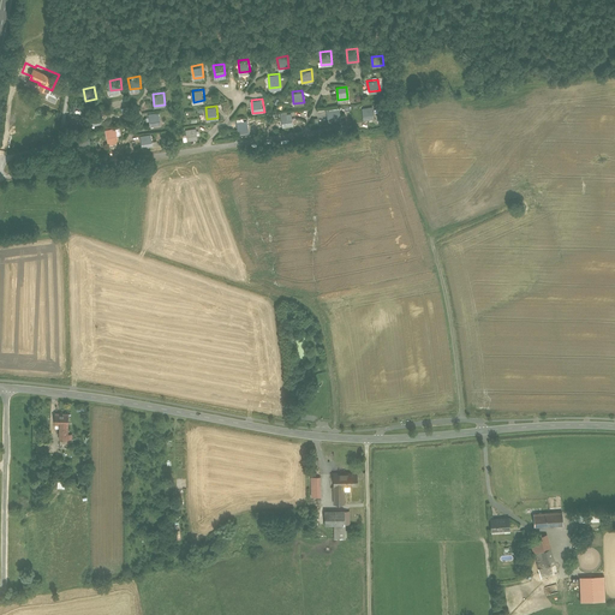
[(372,106),(362,107),(363,120),(375,119),(372,106)]
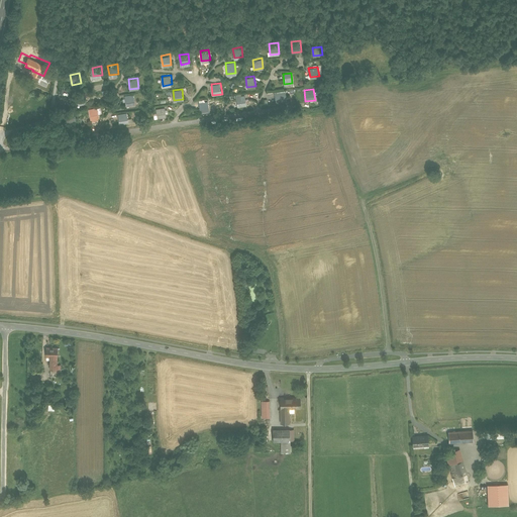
[(285,92),(274,93),(275,102),(287,101),(285,92)]
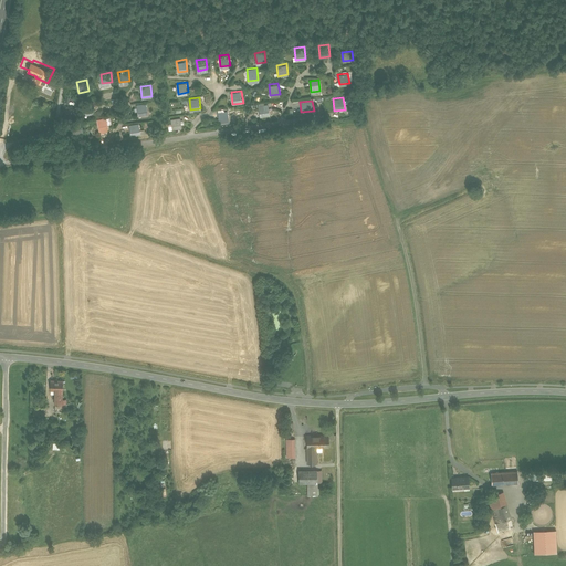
[(145,102),(135,104),(137,115),(147,113),(145,102)]
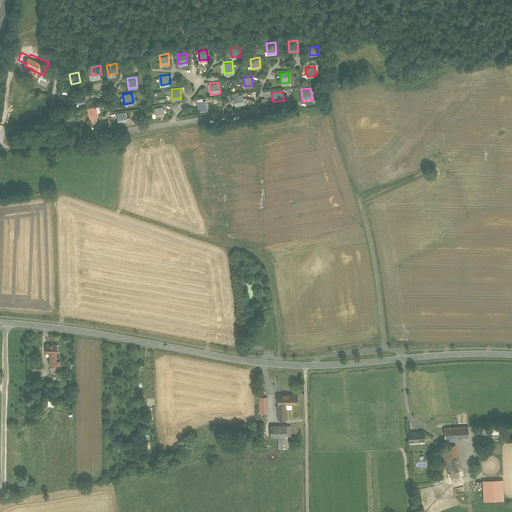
[(236,104),(245,103),(243,94),(240,94),(240,92),(234,92),(236,104)]
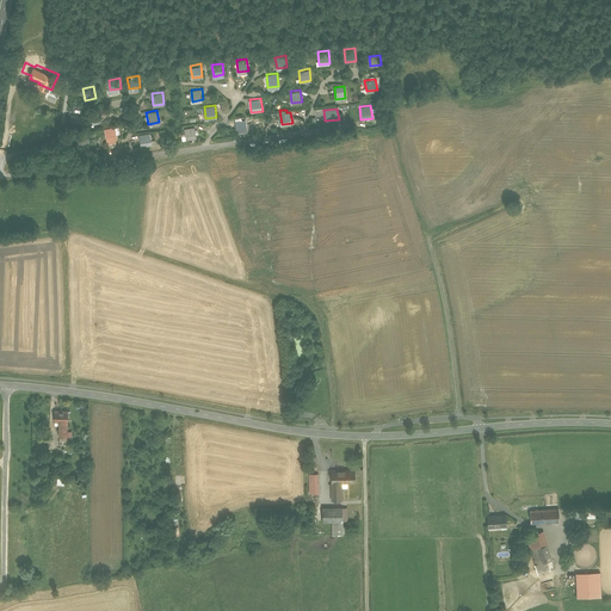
[(94,123),(104,121),(102,111),(92,113),(94,123)]
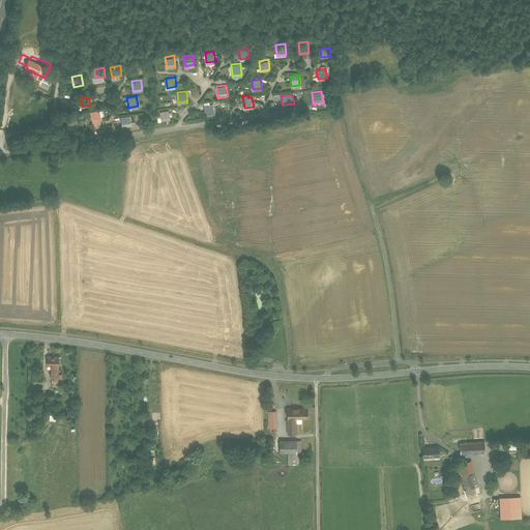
[(203,105),(205,115),(214,114),(212,102),(203,105)]
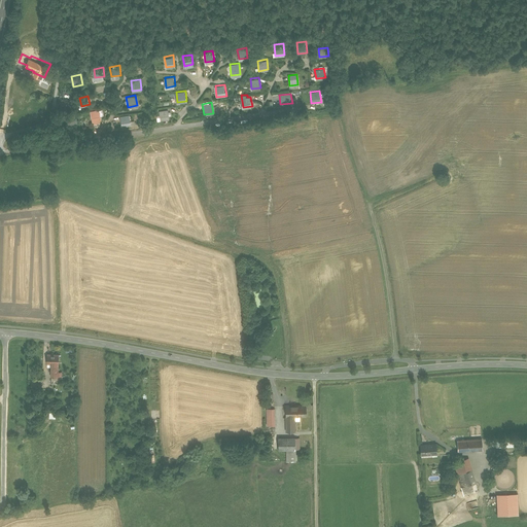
[(90,110),(92,121),(101,119),(99,109),(90,110)]
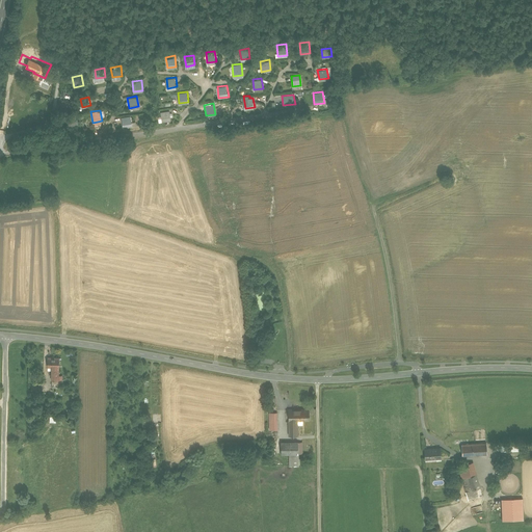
[(169,110),(160,112),(161,117),(158,118),(159,123),(170,121),(169,110)]
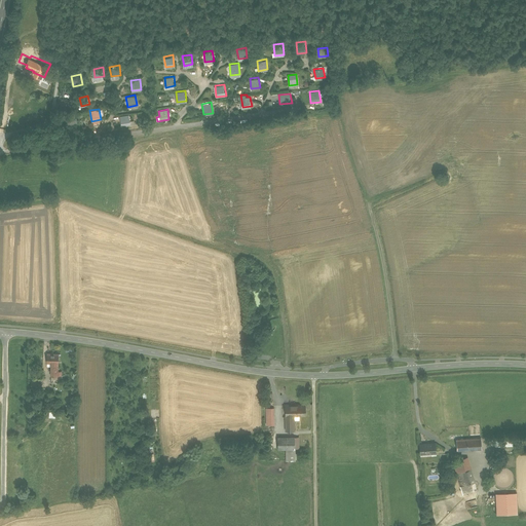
[(68,123),(76,122),(75,114),(67,115),(68,123)]
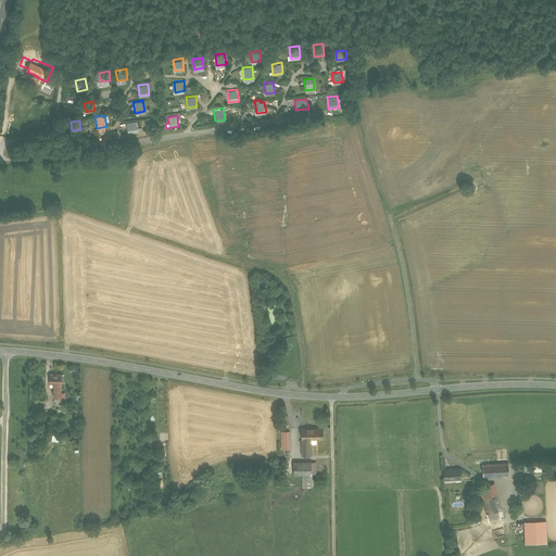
[(138,121),(128,122),(129,133),(139,131),(138,121)]
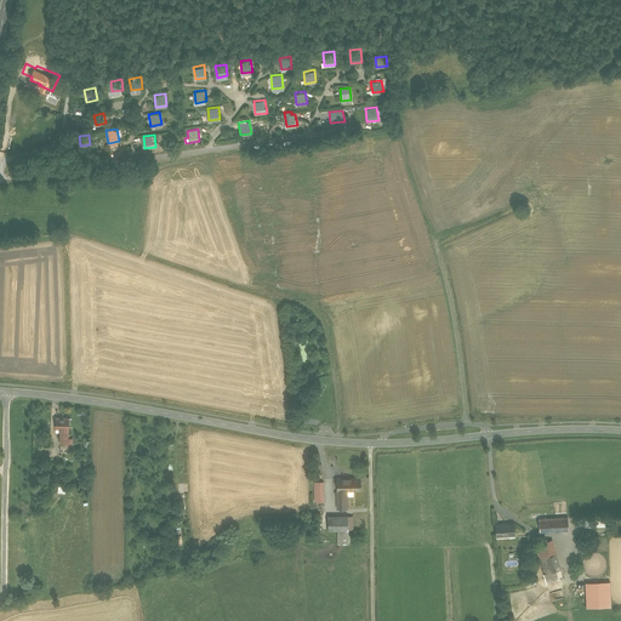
[(72,416),(58,416),(58,428),(62,428),(62,443),(69,443),(69,439),(70,428),(72,429),(72,416)]
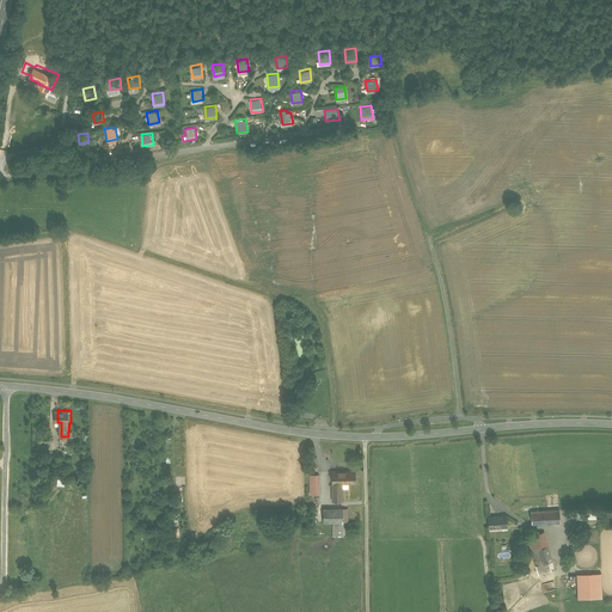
[(356,470),(332,471),(332,502),(344,501),(344,484),(356,484),(356,470)]
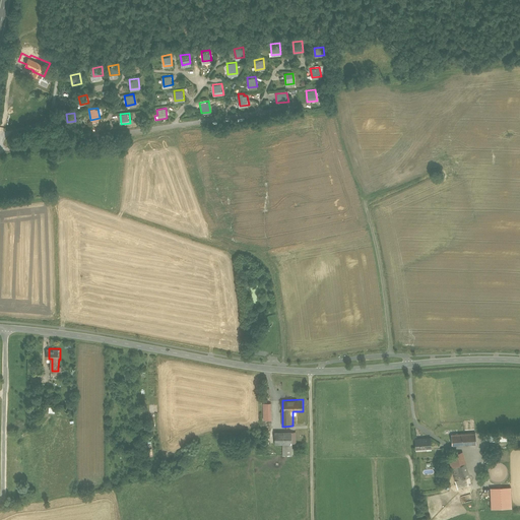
[(273,419),(272,403),(264,403),(265,419),(273,419)]
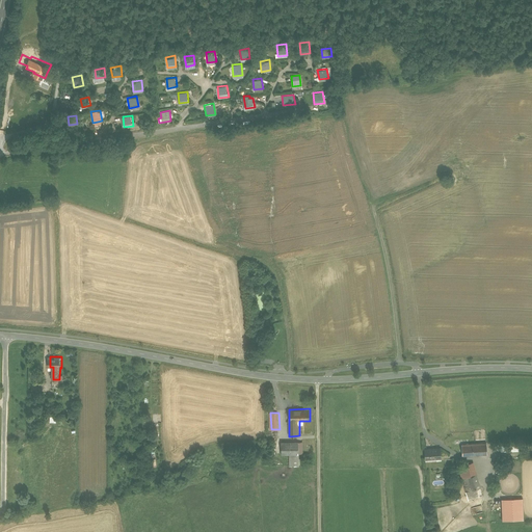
[(282,442),(282,454),(290,454),(290,467),(299,466),(299,454),(299,442),(282,442)]
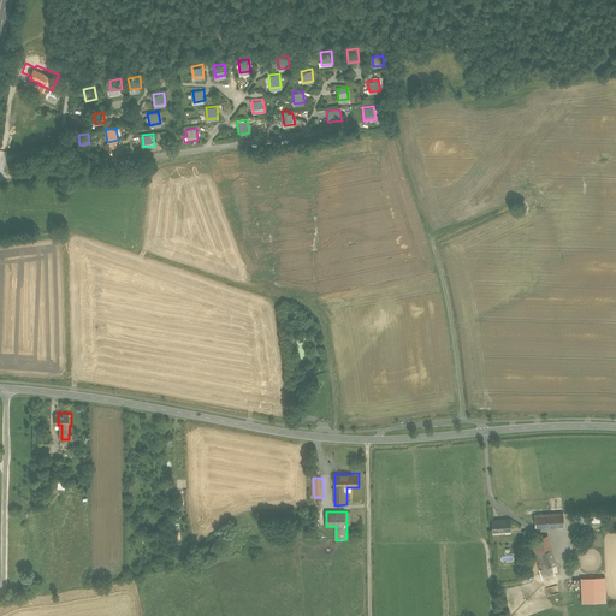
[(563,513),(535,514),(537,528),(566,527),(564,513),(563,513)]
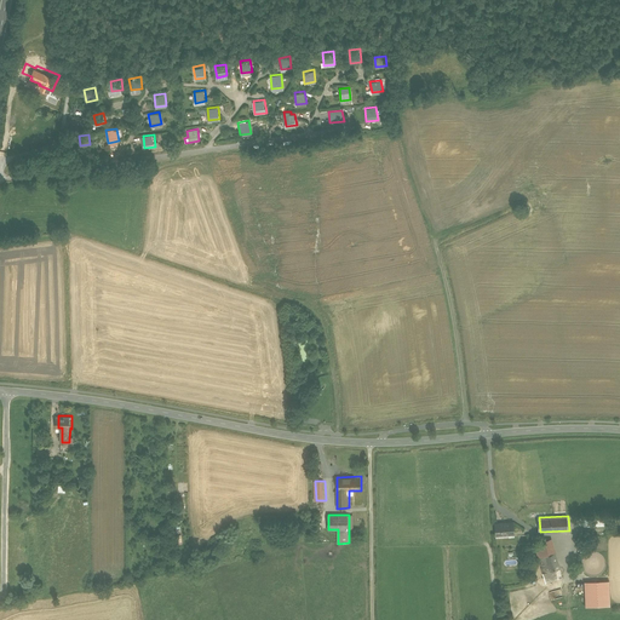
[(515,521),(495,522),(497,528),(497,533),(497,535),(516,535),(515,521)]
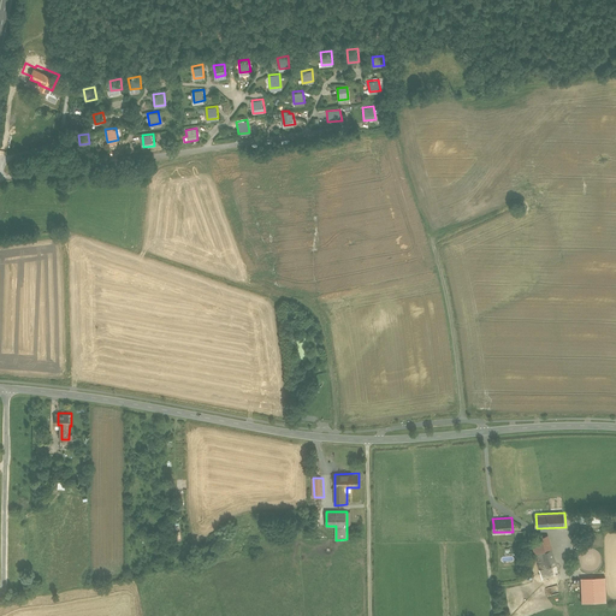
[(540,554),(554,550),(550,539),(545,542),(544,538),(537,540),(540,554)]
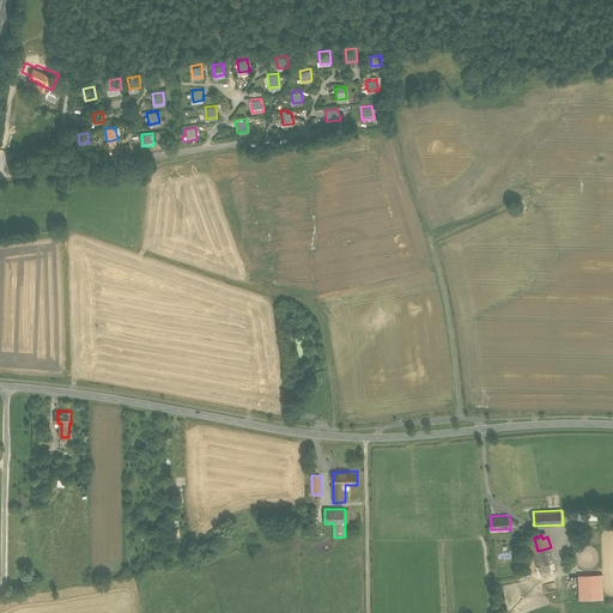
[(558,572),(551,547),(538,551),(536,551),(541,566),(538,566),(541,577),(558,572)]
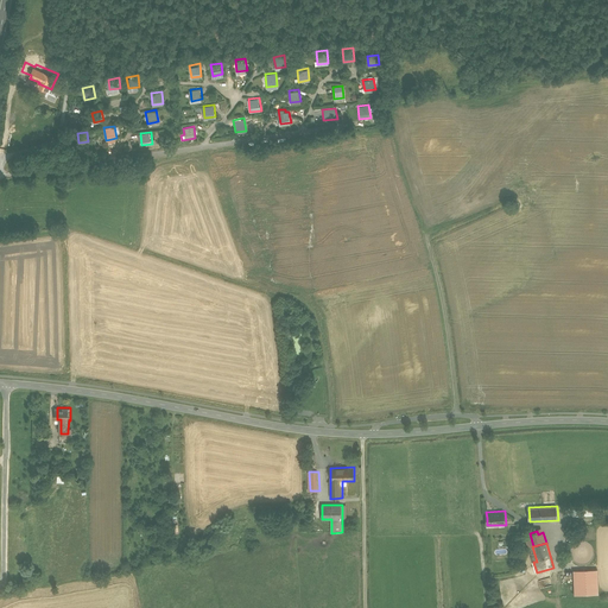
[(599,570),(574,571),(575,596),(600,595),(599,570)]
